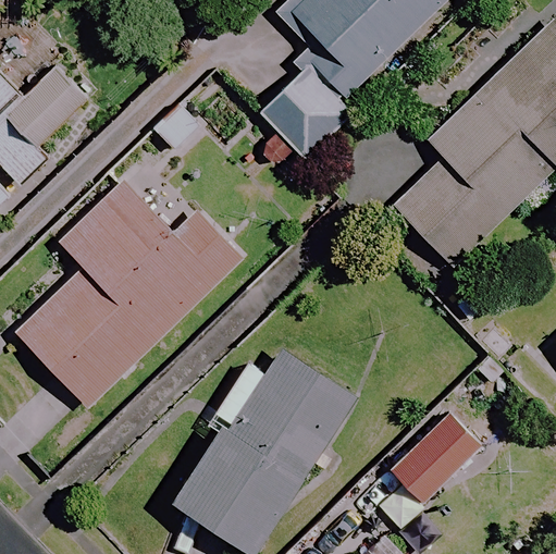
[(338,100),(443,0),(287,0),(283,4),(316,38),(281,72),(289,81),(257,112),(304,160),(350,113),(338,100)]
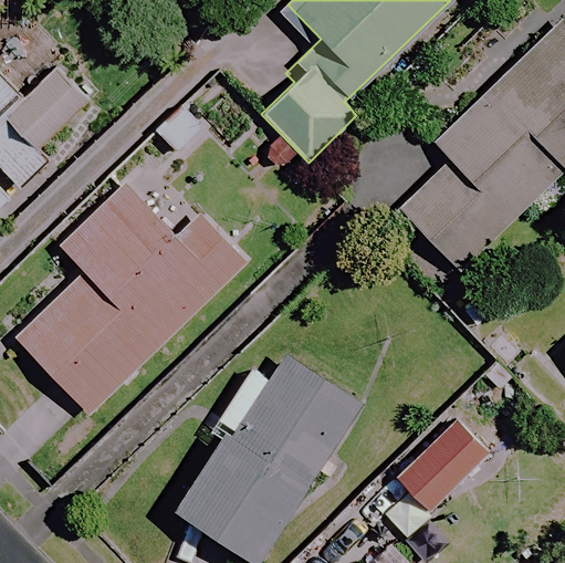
[(564,21),(560,16),(430,141),(449,159),(398,208),(459,271),(564,169),(564,21)]
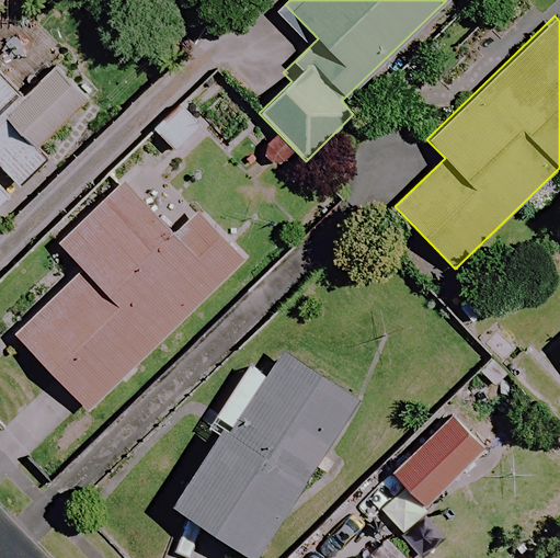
[(19,101),(0,81),(0,204),(47,159),(37,148),(87,100),(54,66),(19,101)]
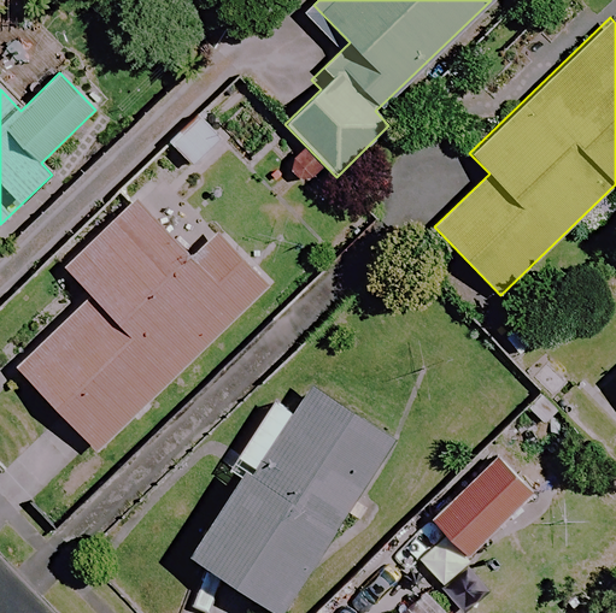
[(186,255),(133,200),(62,269),(89,296),(16,367),(95,449),(268,286),(212,229),(186,255)]
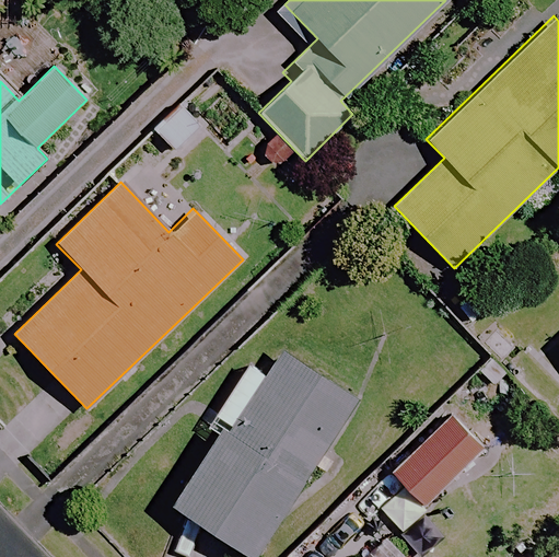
[(283,350),(267,375),(240,357),(206,409),(234,427),(179,511),(251,556),(254,556),(357,398),(283,350)]
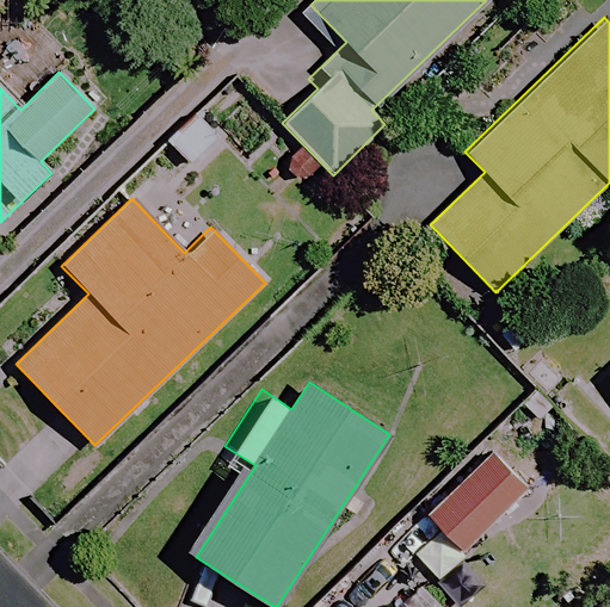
[(527,488),(491,451),(426,513),(461,551),(527,488)]
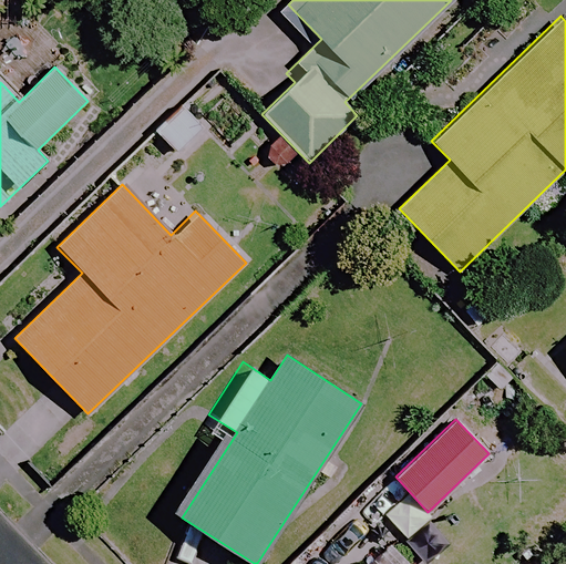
All buildings are outlined.
